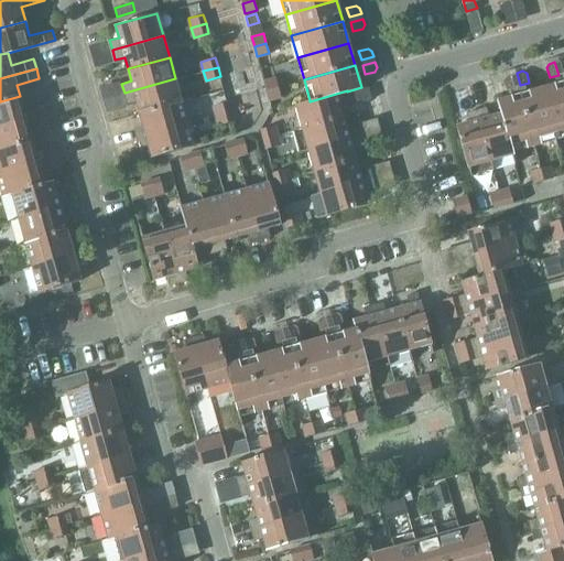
[(506,76),(503,79),(506,89),(514,87),(511,74),(506,76)]
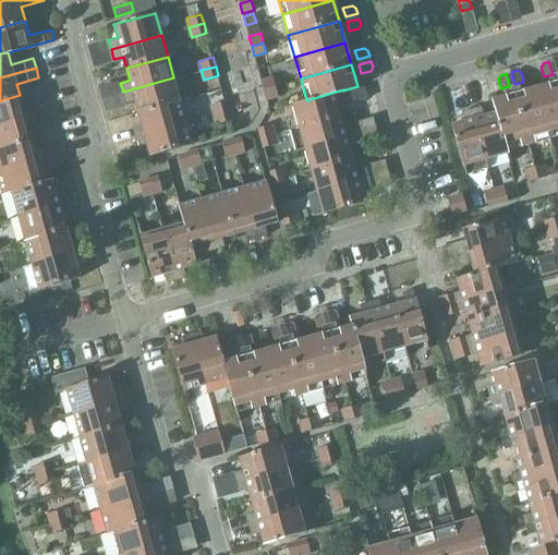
[(264,88),(275,85),(273,76),(261,80),(264,88)]
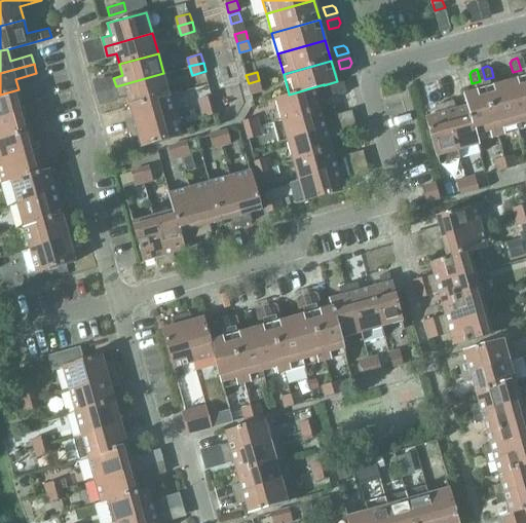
[(163,73),(116,86),(118,96),(127,94),(130,105),(170,94),(163,73)]
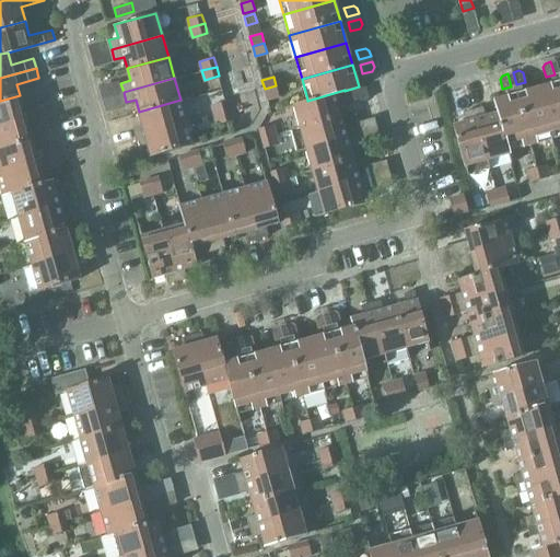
[(537,86),(551,137),(559,135),(559,83),(559,80),(537,86)]
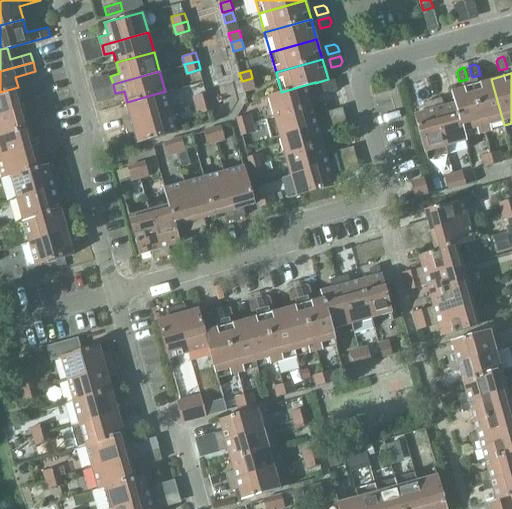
[(252,78),(242,81),(244,90),(255,87),(252,78)]
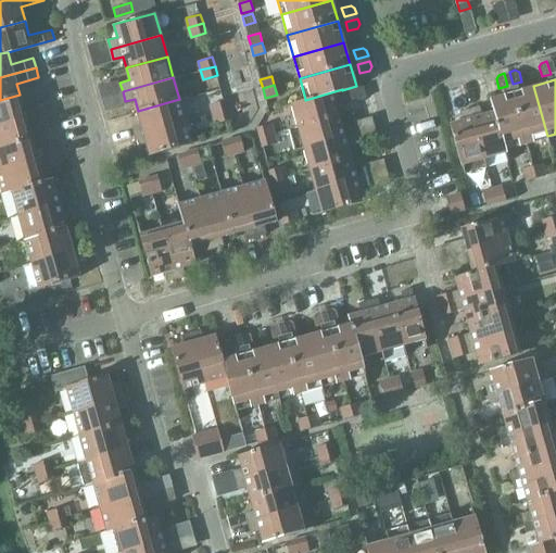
[(513,91),(527,142),(547,136),(533,86),(513,91)]
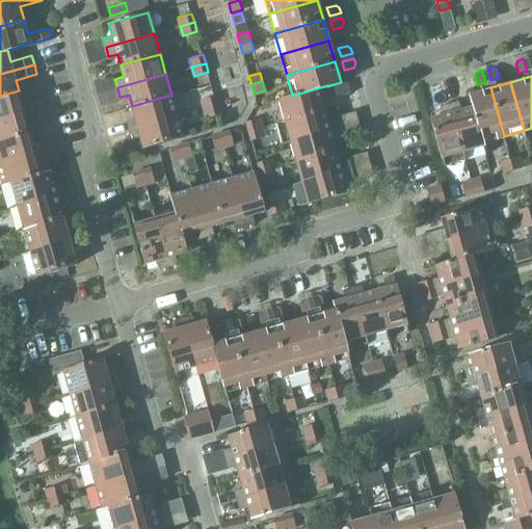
[(285,120),(324,109),(321,98),(329,95),(327,86),(327,85),(292,96),(292,95),(278,99),(285,120)]
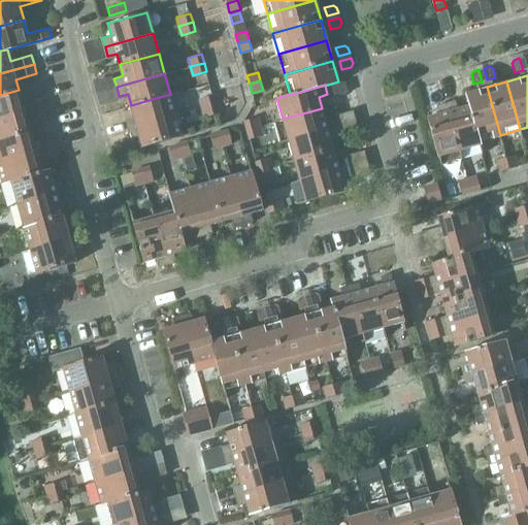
[(487,87),(465,93),(468,104),(469,104),(480,140),(500,135),(487,87)]
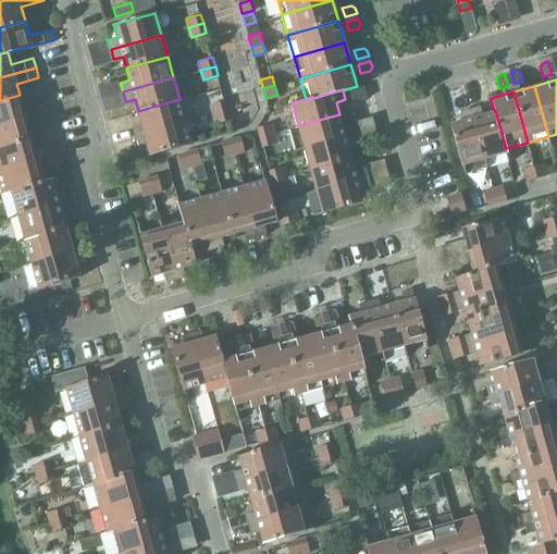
[(20,95),(0,100),(0,123),(48,110),(45,100),(23,107),(20,95)]
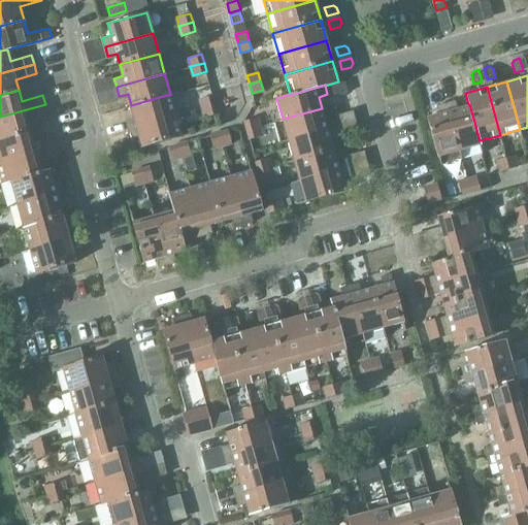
[(170,94),(131,105),(134,117),(125,119),(128,128),(175,115),(170,94)]
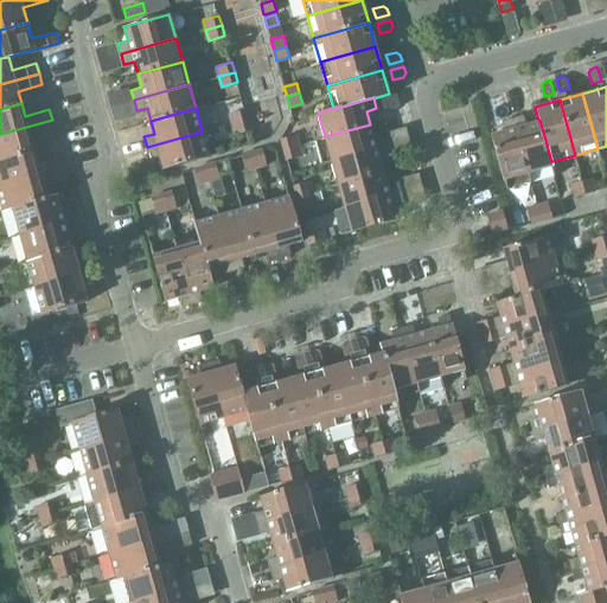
[(231,123),(248,119),(244,108),(229,113),(231,123)]
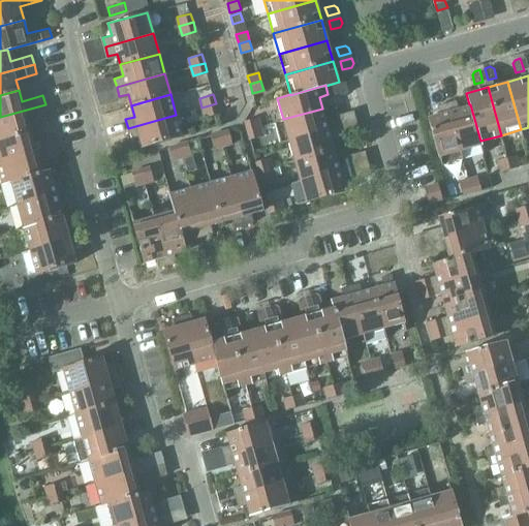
[(461,150),(463,157),(484,152),(480,141),(470,104),(469,104),(459,107),(456,99),(447,101),(461,150)]
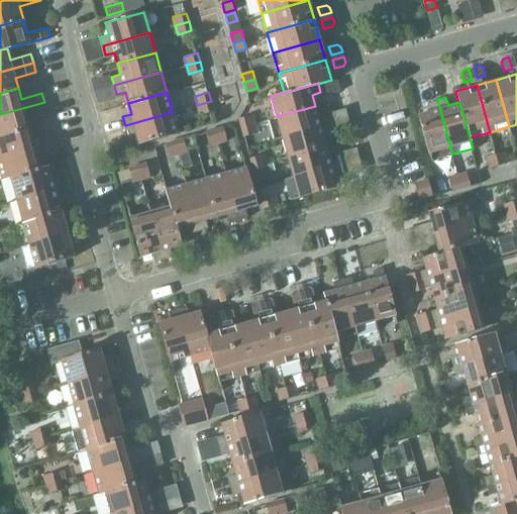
[(437,99),(428,102),(430,110),(418,113),(429,151),(450,146),(437,99)]
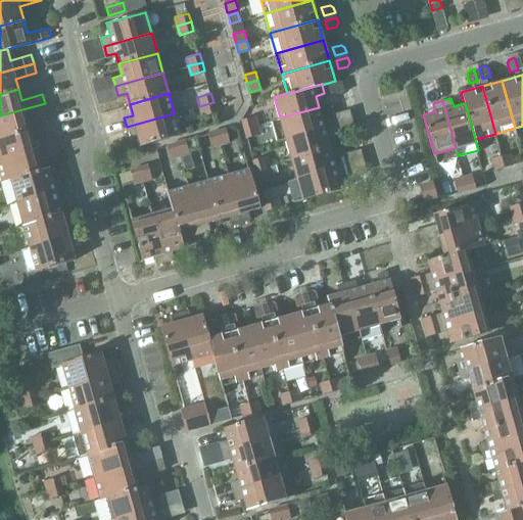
[(214,102),(199,106),(202,114),(216,111),(214,102)]
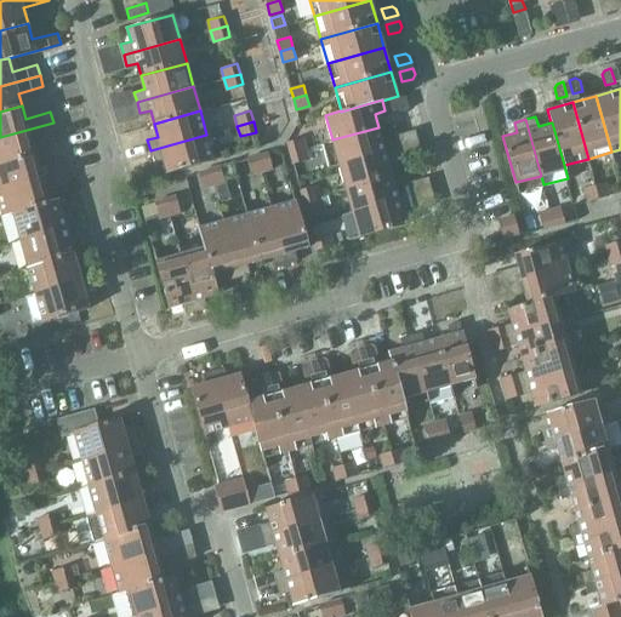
[(0,163),(35,154),(32,141),(56,133),(53,123),(0,137),(0,163)]
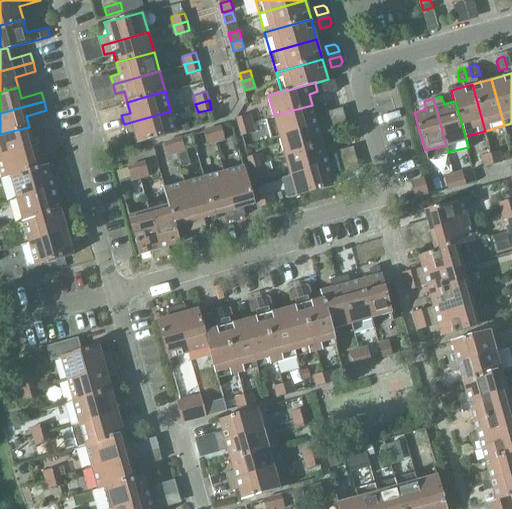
[(312,105),(274,115),(266,117),(272,137),(279,135),(326,122),(323,113),(315,115),(312,105)]
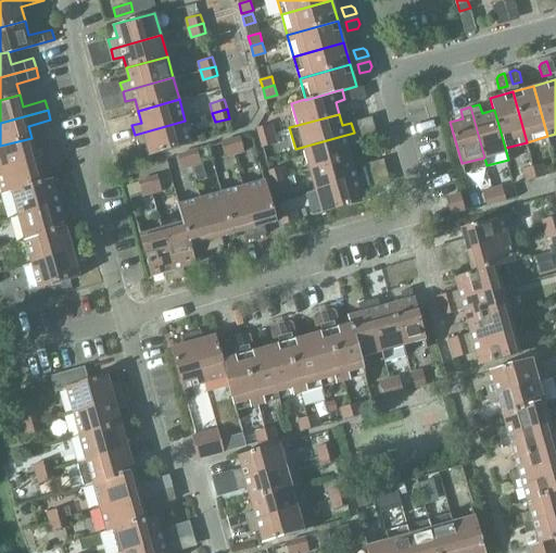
[(185,121),(135,135),(137,145),(147,141),(150,154),(191,142),(185,121)]
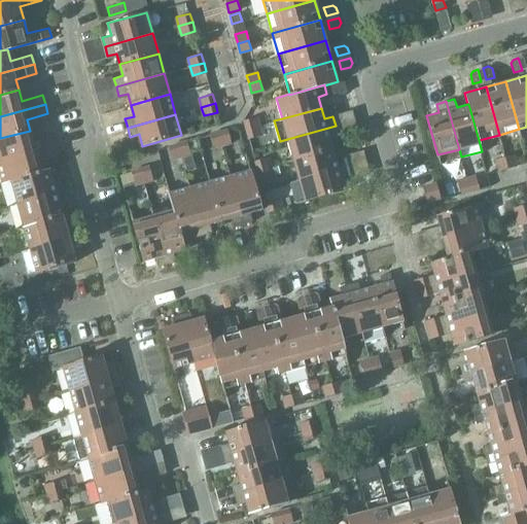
[(246,129),(259,125),(257,115),(244,119),(246,129)]
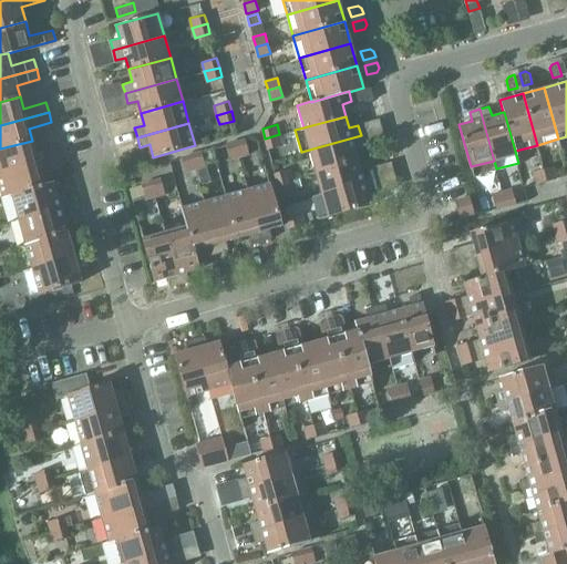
[(279,134),(265,139),(268,149),(282,144),(279,134)]
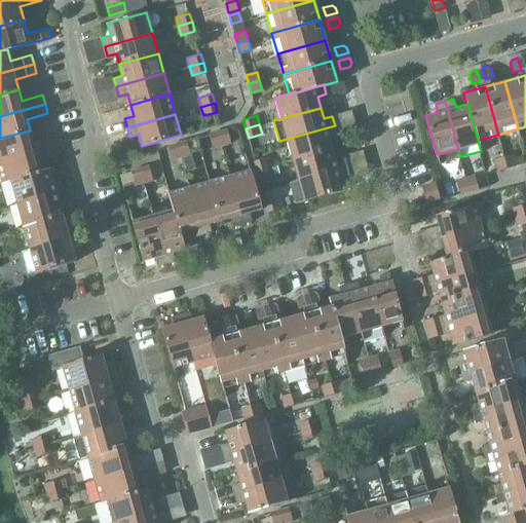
[(287,139),(293,159),(332,148),(329,137),(337,135),(335,125),(287,139)]
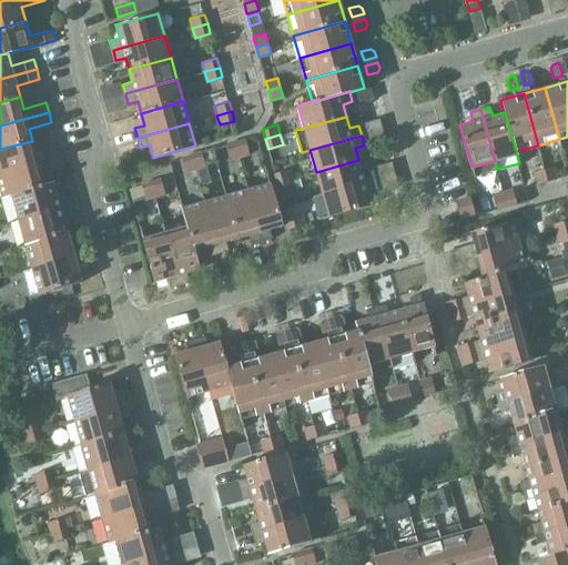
[(235,141),(239,155),(249,153),(245,139),(235,141)]
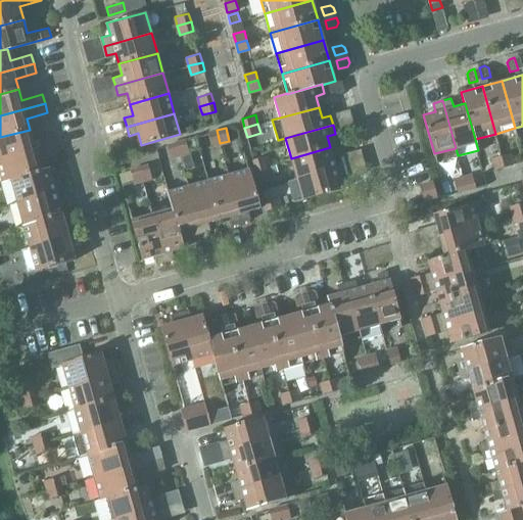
[(0,159),(56,143),(53,135),(33,140),(30,130),(0,137),(0,159)]
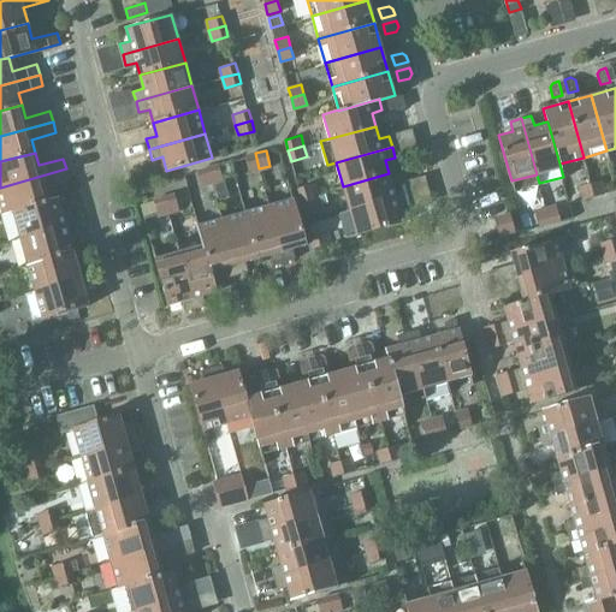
[(259,168),(255,153),(244,155),(249,172),(259,168)]
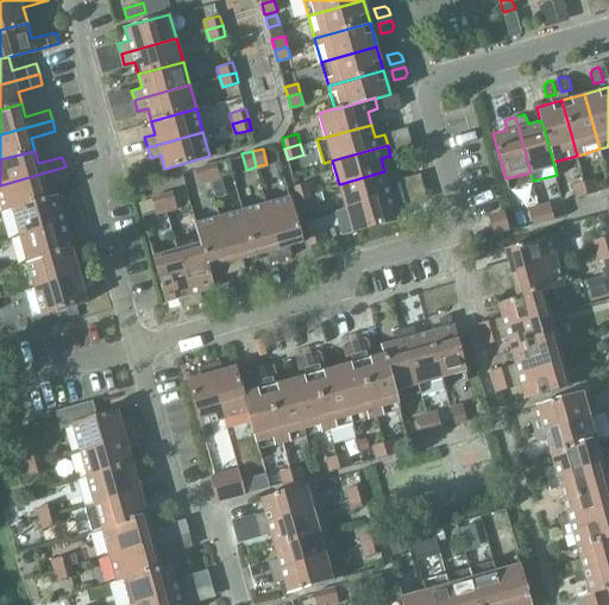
[(205,164),(209,180),(220,177),(215,161),(205,164)]
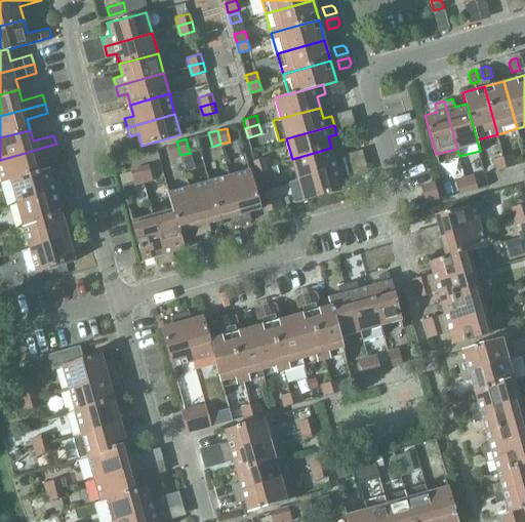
[(180,155),(176,142),(168,144),(171,158),(180,155)]
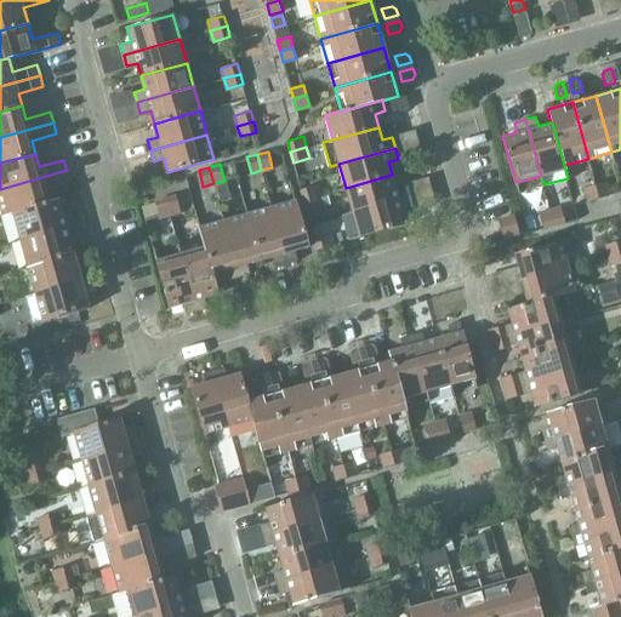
[(69,181),(67,170),(0,189),(0,207),(3,215),(12,212),(49,201),(45,188),(69,181)]
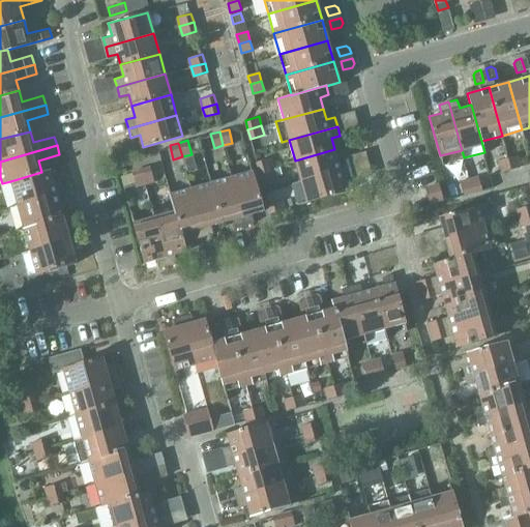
[(295,160),(300,180),(349,167),(346,157),(337,160),(334,149),(295,160)]
